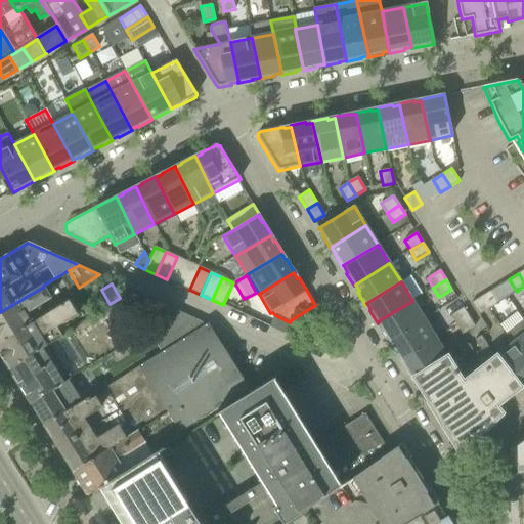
[(44,287),(0,312),(0,343),(43,316),(43,315),(44,312),(41,308),(38,306),(51,298),(44,287)]
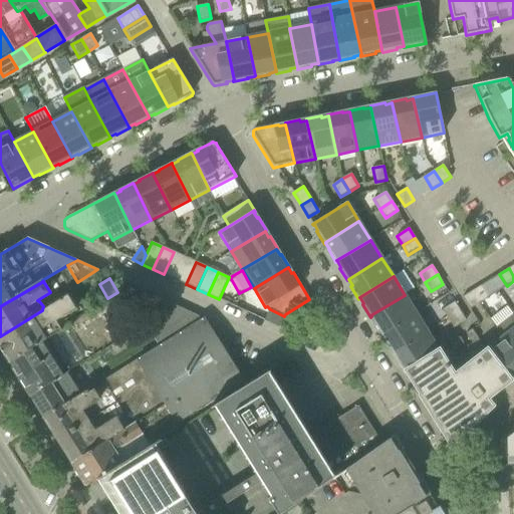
[(472,291),(479,303),(489,298),(481,285),(472,291)]
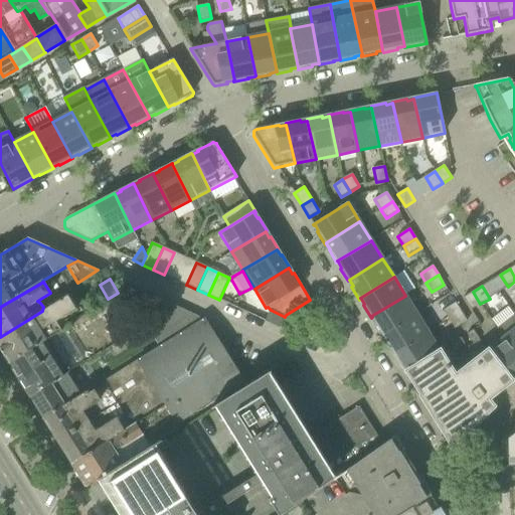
[(471,310),(480,304),(473,292),(464,298),(471,310)]
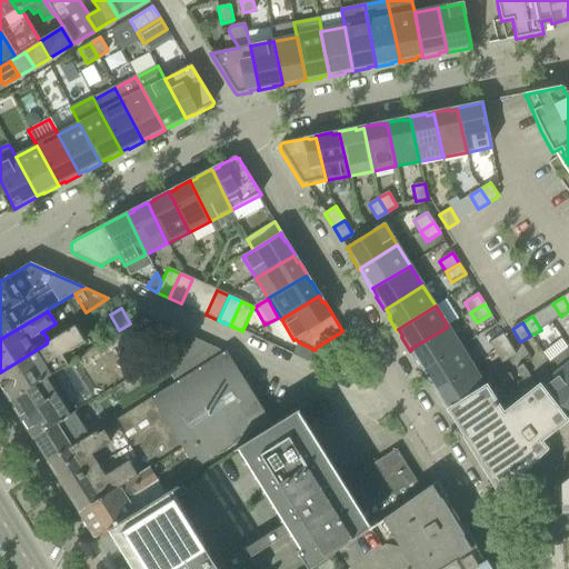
[(0,372),(0,385),(9,400),(55,372),(55,371),(67,365),(67,360),(66,357),(61,356),(83,341),(73,326),(47,342),(47,343),(0,372)]
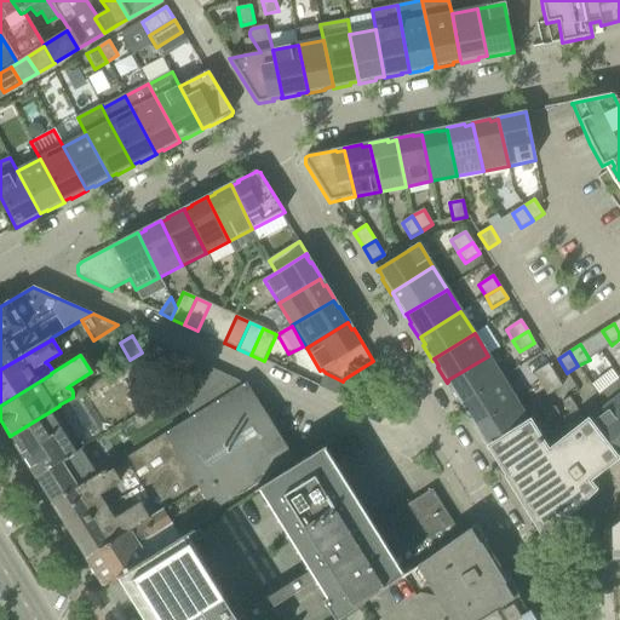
[(447,380),(448,382),(452,389),(451,390),(460,405),(461,403),(501,378),(488,356),(447,380)]
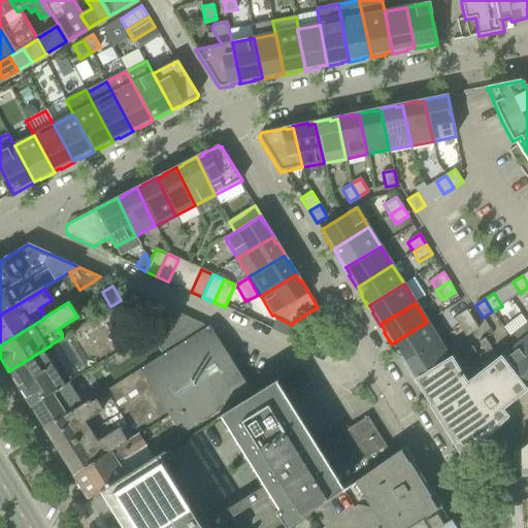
[(460,328),(472,320),(467,310),(454,318),(460,328)]
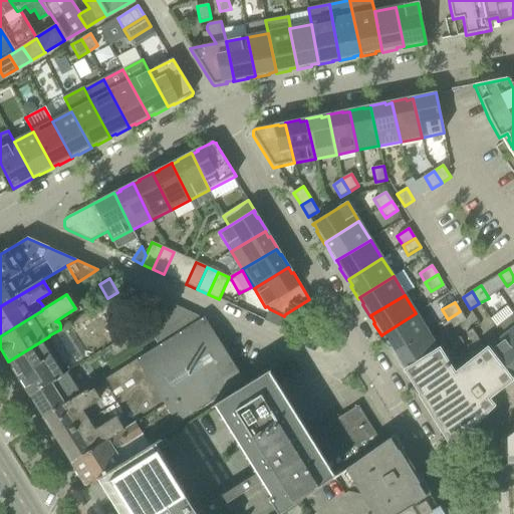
[(171,338),(203,318),(176,305),(158,317),(171,338)]
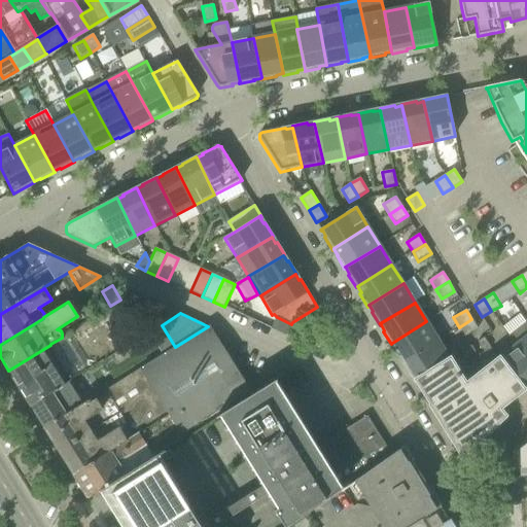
[(291,324),(277,317),(276,317),(271,328),(286,336),(291,324)]
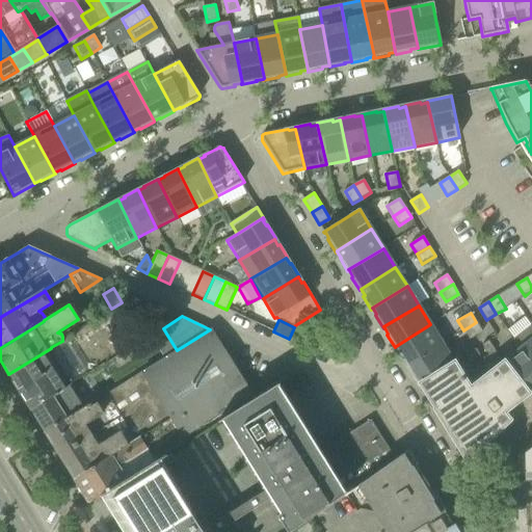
[(482,331),(476,322),(463,330),(470,340),(482,331)]
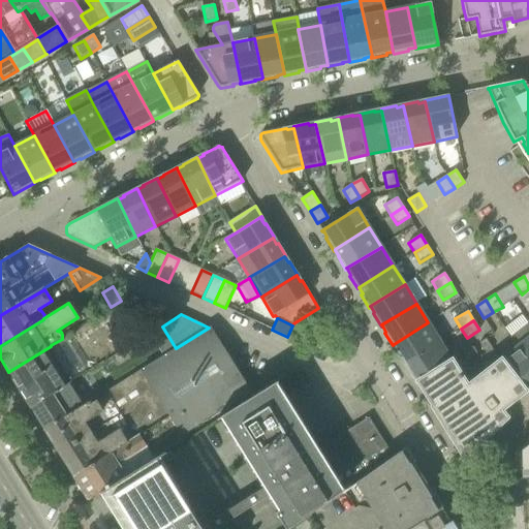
[(406,364),(440,341),(428,322),(394,344),(398,350),(397,351),(404,365),(406,364)]
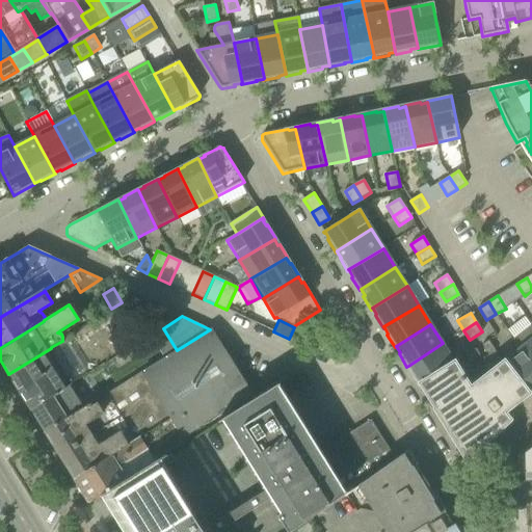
[(531,325),(513,339),(521,348),(531,362),(531,325)]
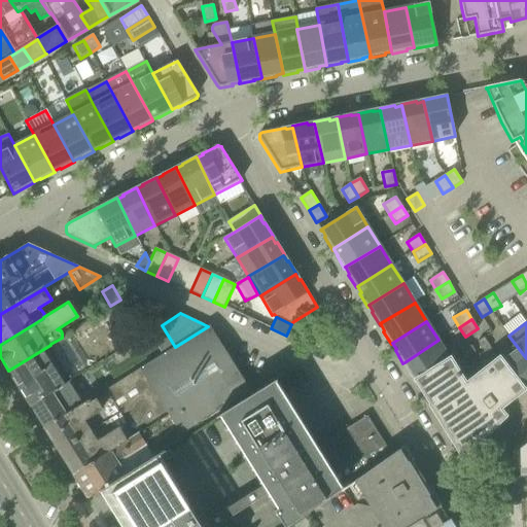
[(169,414),(182,433),(250,391),(208,326),(175,347),(82,407),(81,405),(44,427),(73,473),(138,434),(138,433),(169,414)]
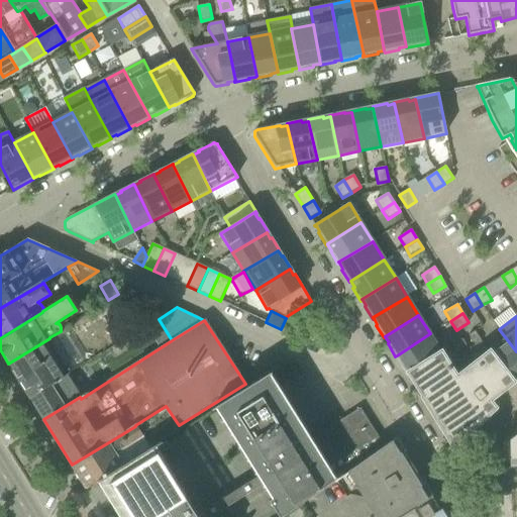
[(482,341),(475,331),(469,335),(476,345),(482,341)]
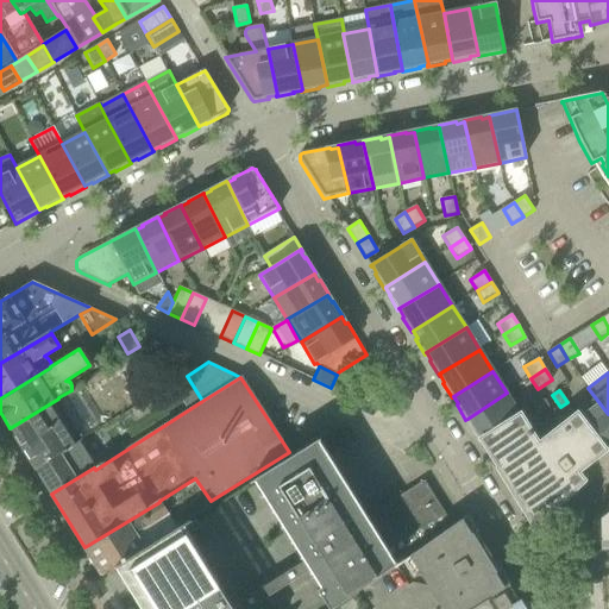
[(520,415),(507,393),(468,419),(471,426),(470,426),(479,441),(520,415)]
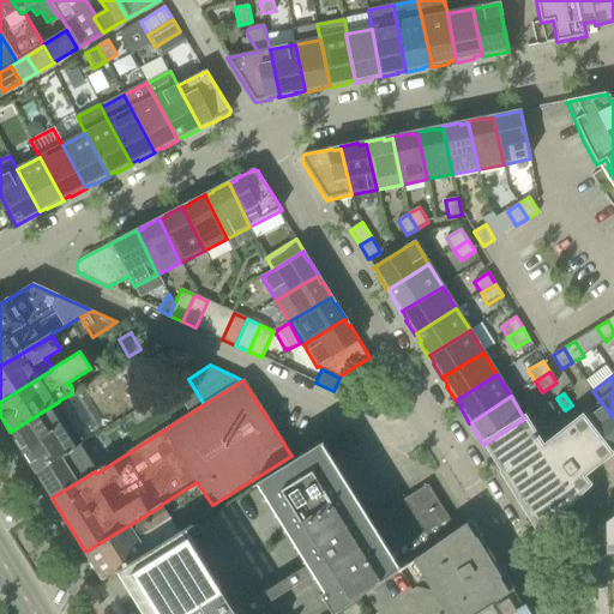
[(35,471),(78,445),(78,444),(84,441),(59,402),(10,432),(35,471)]
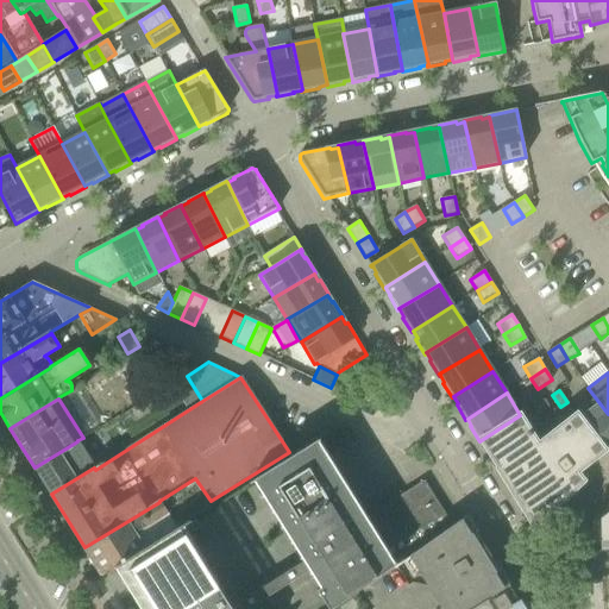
[(608,414),(596,399),(576,414),(606,452),(608,450),(608,414)]
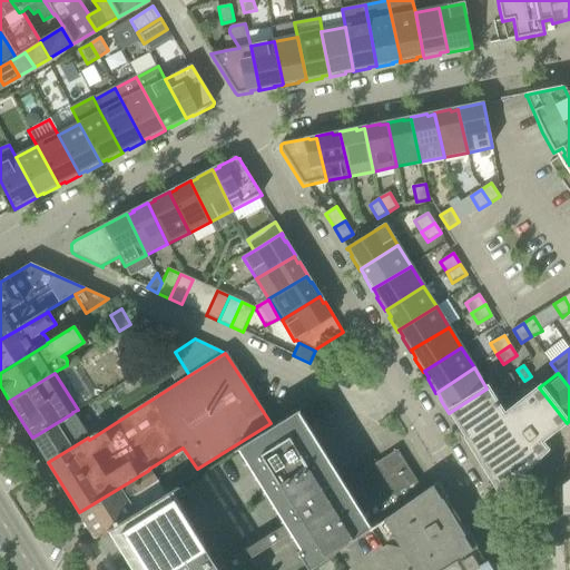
[(499,381),(503,387),(514,381),(510,374),(499,381)]
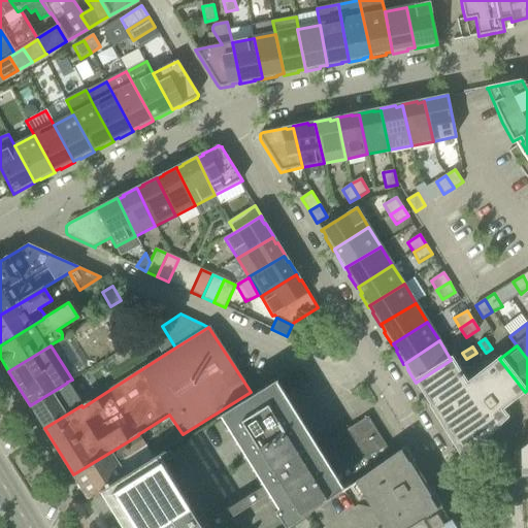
[(499,359),(474,378),(466,385),(451,360),(416,383),(459,454),(460,455),(461,455),(462,456),(463,456),(465,456),(466,456),(467,455),(506,418),(501,411),(525,392),(499,359)]
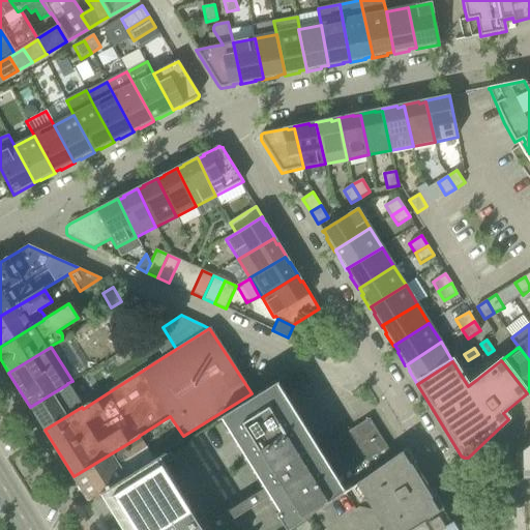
[(294,373),(284,379),(292,394),(303,387),(294,373)]
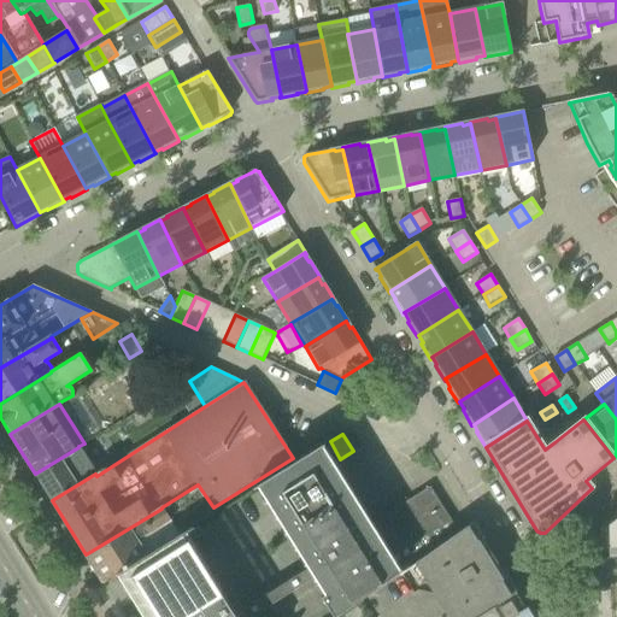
[(95,474),(86,458),(78,447),(35,474),(52,500),(95,474)]
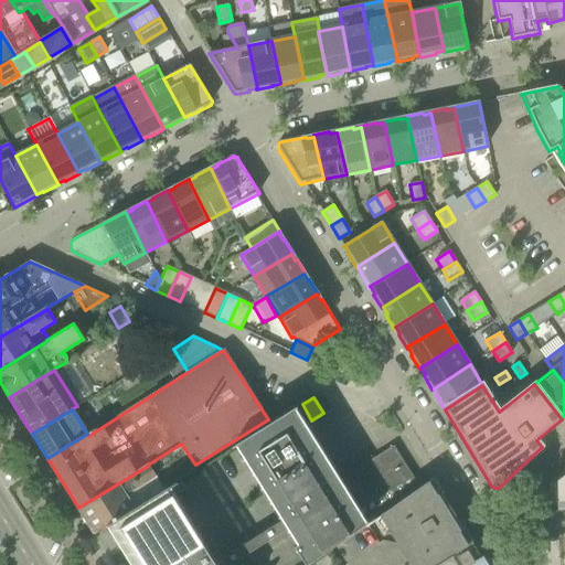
[(294,409),(236,446),(252,471),(267,497),(281,521),(286,530),(296,545),(294,547),(304,564),(307,564),(369,523),(381,515),(383,514),(382,513),(407,497),(419,488),(394,446),(338,481),(331,471),(324,461),(317,448),(309,436),(294,409)]
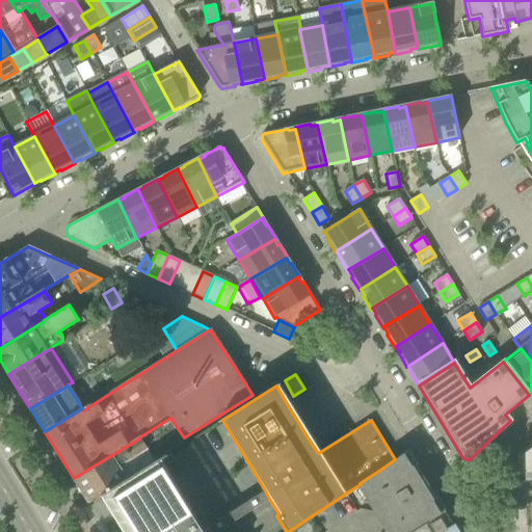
[(74,478),(89,503),(100,497),(126,480),(155,462),(147,450),(139,439),(74,478)]
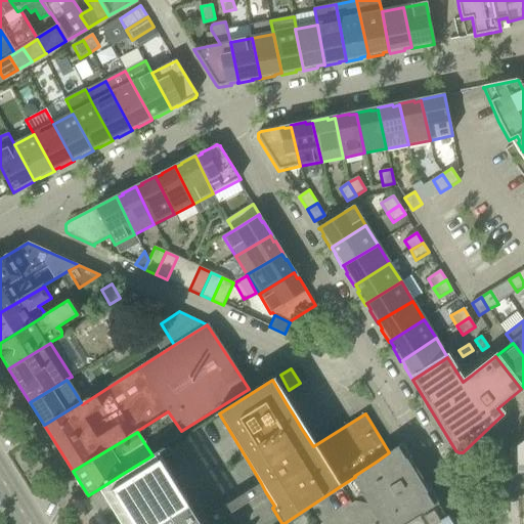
[(389,452),(378,461),(354,476),(355,477),(363,491),(381,523),(405,523),(438,504),(439,504),(430,489),(429,490),(410,460),(411,459),(402,444),(401,445),(401,444),(389,452)]
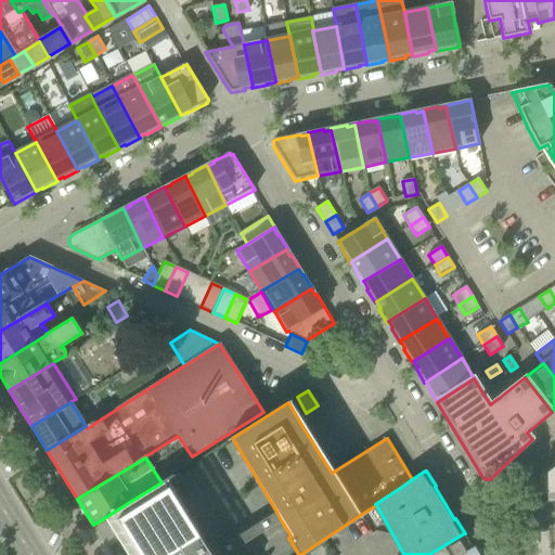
[(210,554),(166,479),(162,482),(131,501),(104,518),(105,519),(106,519),(128,554),(210,554)]
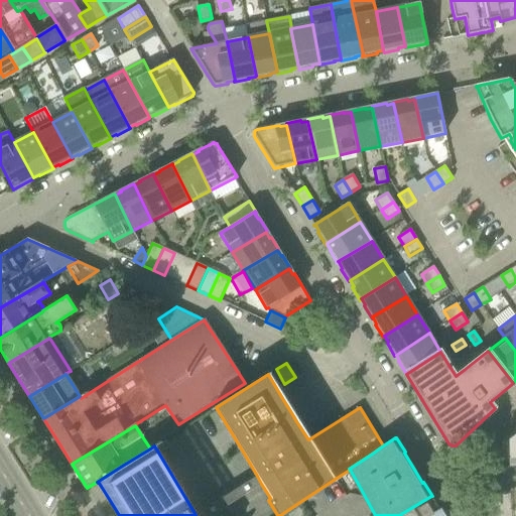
[(515,467),(510,467),(502,468),(503,481),(515,480),(515,467)]
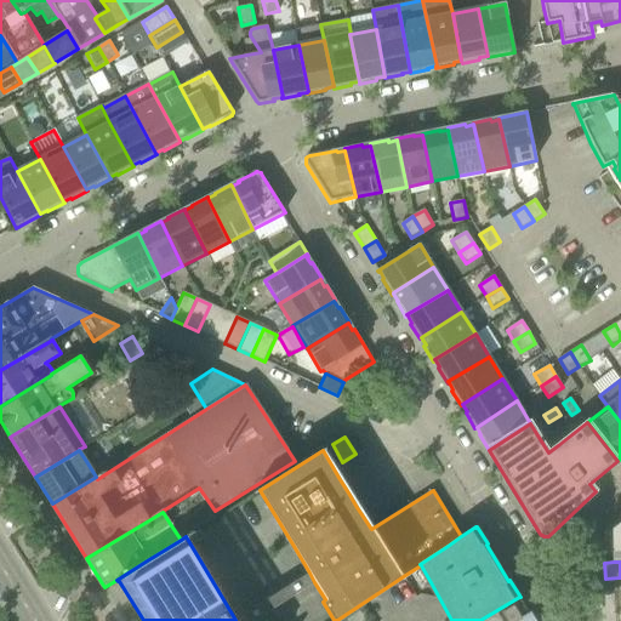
[(519,597),(480,620),(535,620),(530,613),(529,614),(519,597)]
